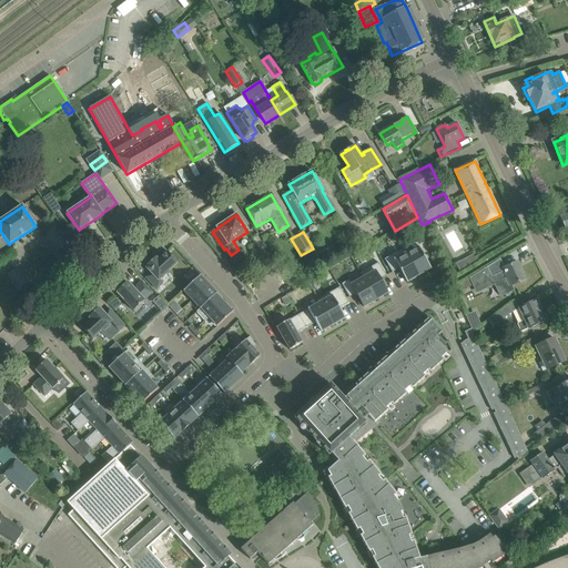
[(251,237),(261,252),(267,249),(257,233),(251,237)]
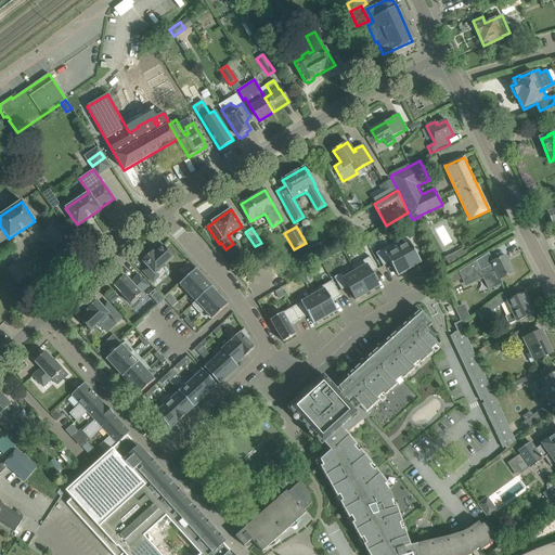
[(306,243),(306,242),(308,241),(309,240),(308,239),(302,228),(298,230),(306,243)]
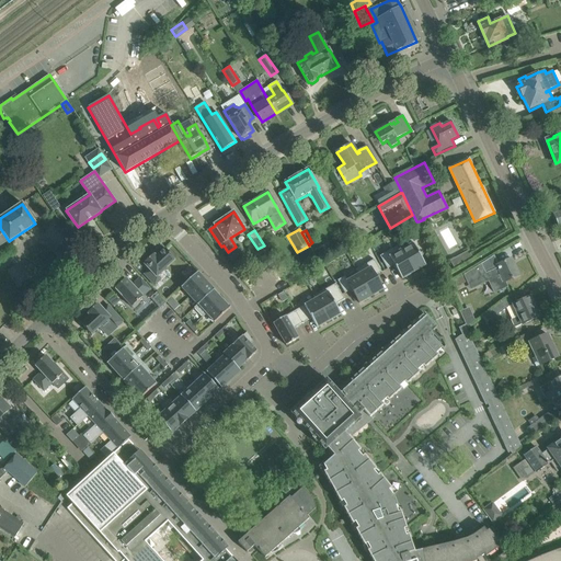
[(408,237),(411,244),(400,250),(413,273),(425,265),(420,256),(430,251),(418,231),(408,237)]
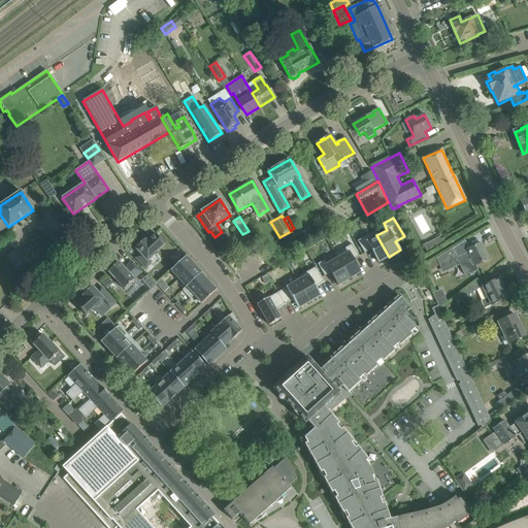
[(345,228),(333,235),(336,241),(349,234),(345,228)]
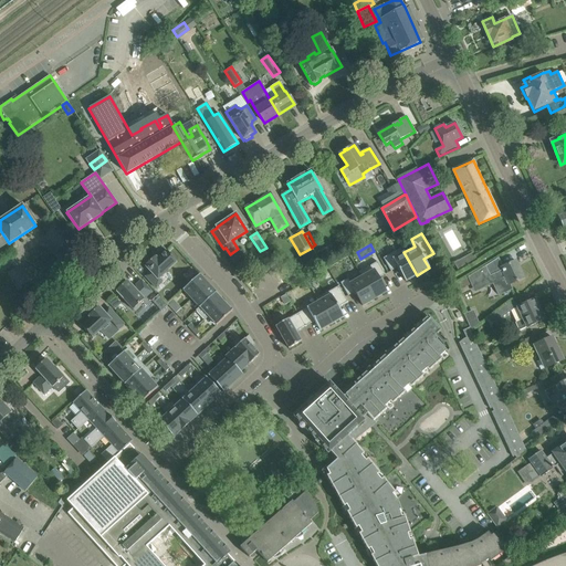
[(401,248),(384,259),(390,272),(397,268),(405,282),(417,275),(404,252),(401,248)]
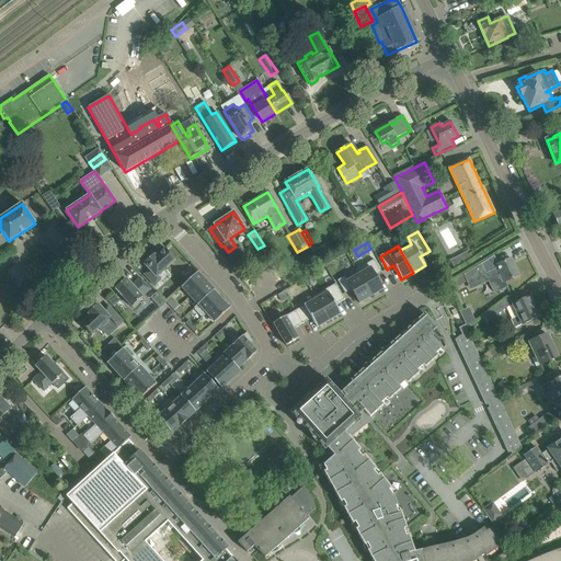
[(156,258),(153,254),(144,263),(149,270),(144,274),(155,286),(160,281),(158,277),(167,268),(165,267),(174,260),(164,249),(156,258)]
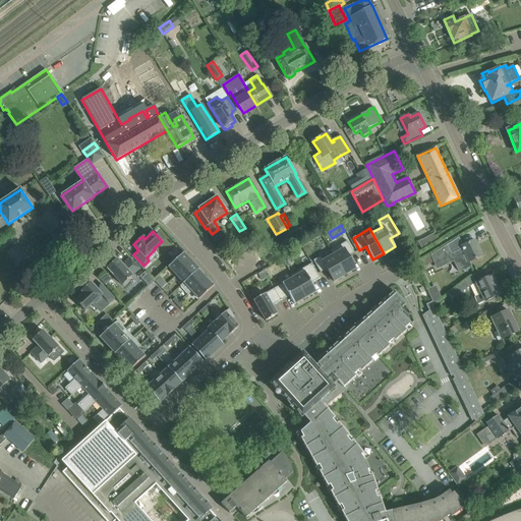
[(433,262),(436,266),(449,259),(451,263),(454,262),(459,273),(471,267),(469,263),(482,255),(474,240),(462,246),(458,238),(447,245),(430,255),(433,262)]
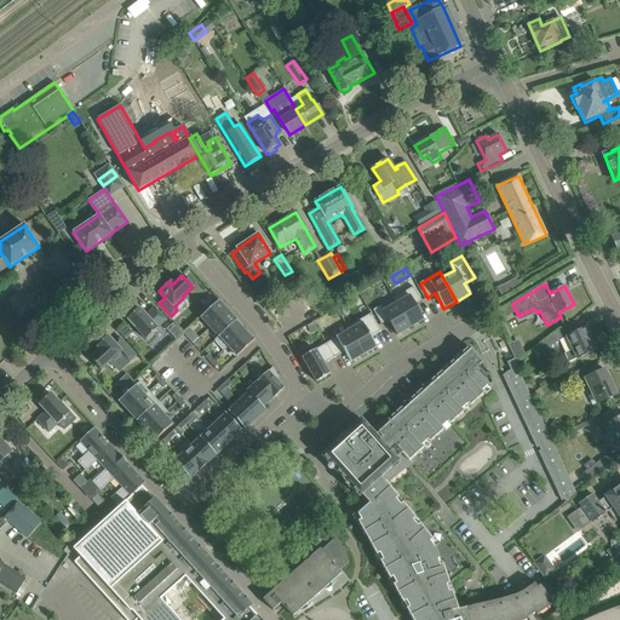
[(392,299),(396,304),(409,328),(424,320),(414,305),(422,302),(413,287),(392,299)]
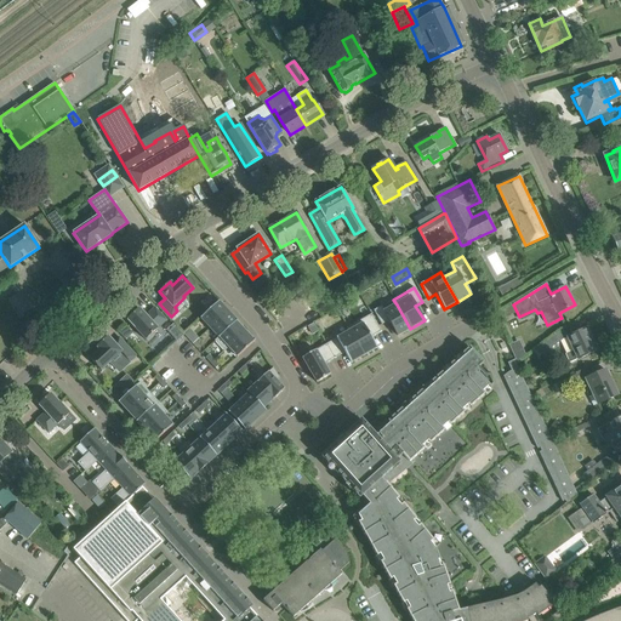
[(201,318),(210,328),(227,312),(218,302),(201,318)]
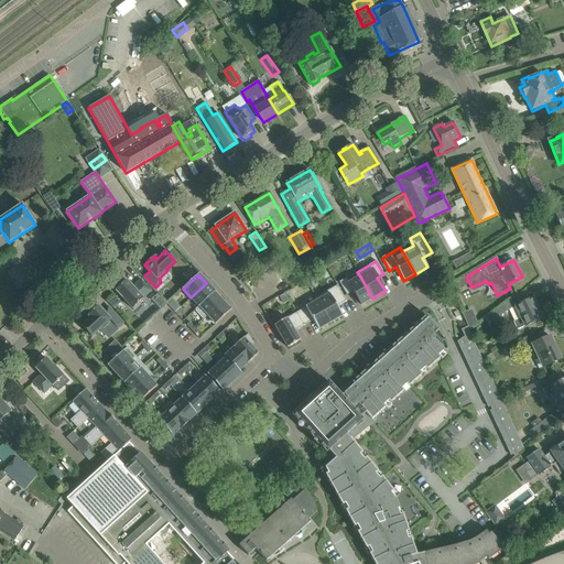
[(361,305),(372,299),(360,277),(349,282),(347,278),(339,282),(347,295),(354,291),(361,305)]
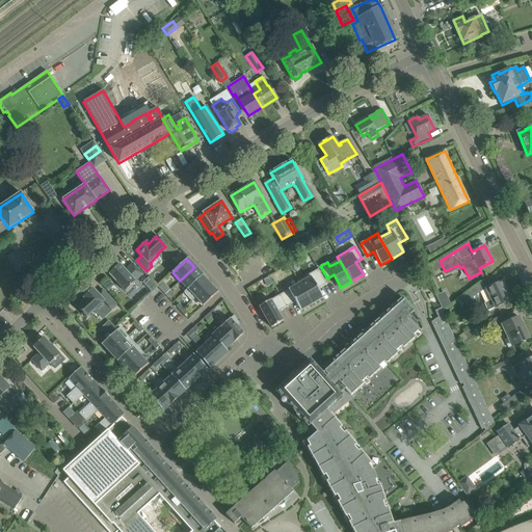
[(429,273),(443,267),(440,261),(427,268),(429,273)]
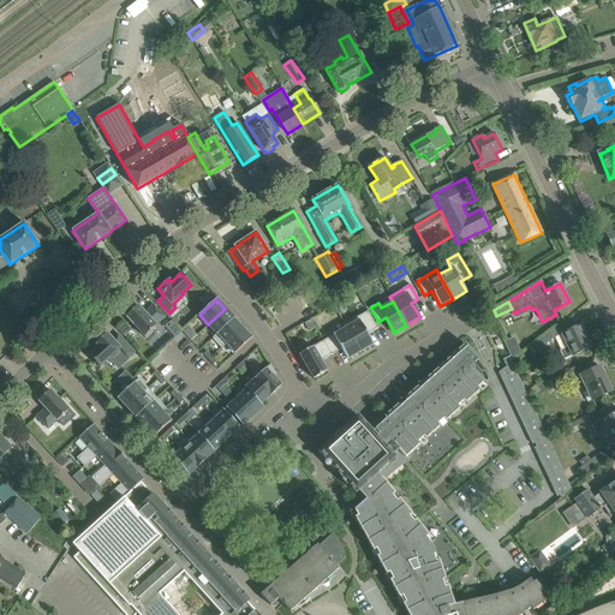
[(133,326),(144,336),(165,317),(154,304),(147,311),(149,312),(145,315),(138,305),(126,316),(135,326),(133,326)]
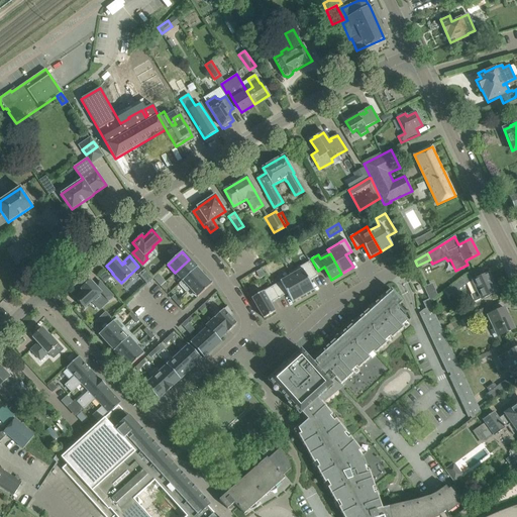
[(197,268),(189,260),(175,273),(182,281),(197,268)]
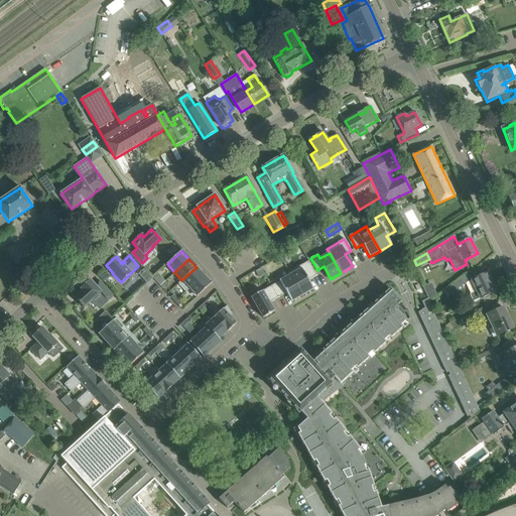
[(288,272),(290,275),(302,295),(313,289),(308,280),(316,275),(308,261),(288,272)]
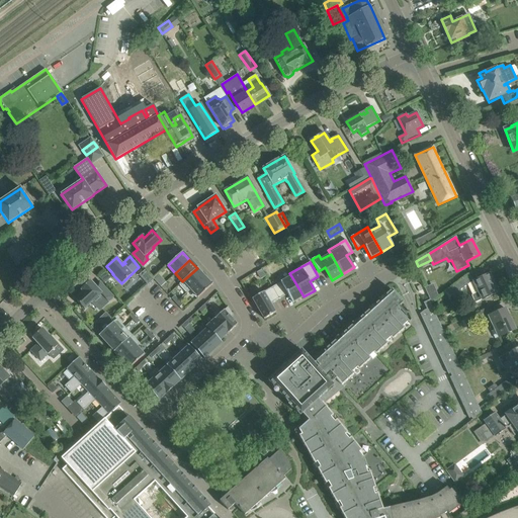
[(187,293),(190,290),(205,276),(197,268),(182,281),(179,284),(187,293)]
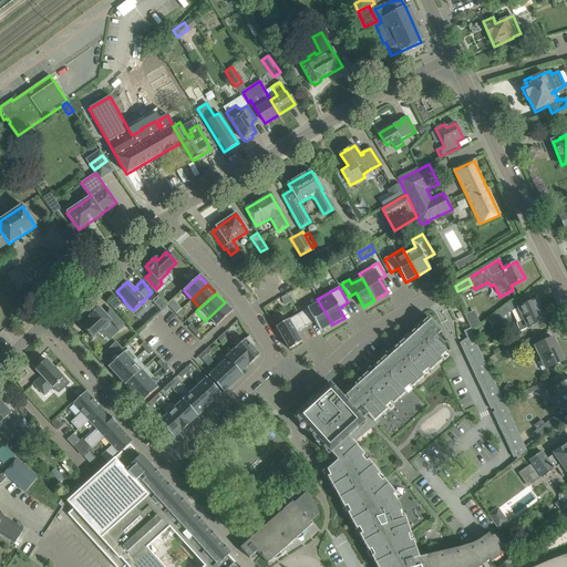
[(290,302),(286,295),(281,297),(286,305),(286,306),(290,302)]
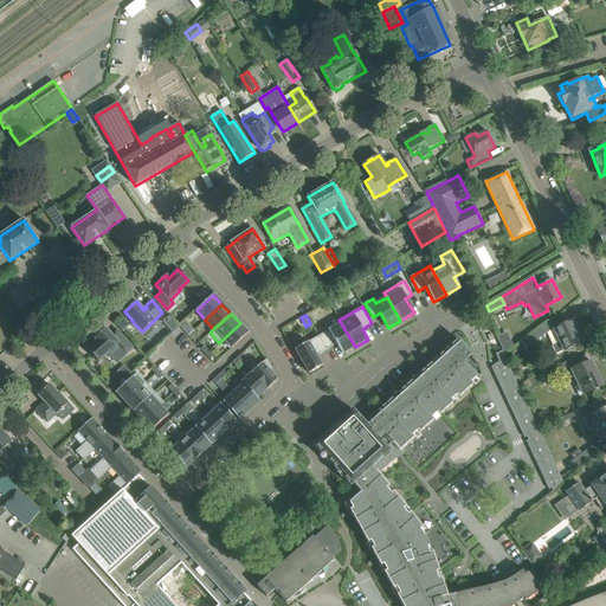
[(549,321),(522,341),(528,348),(554,329),(549,321)]
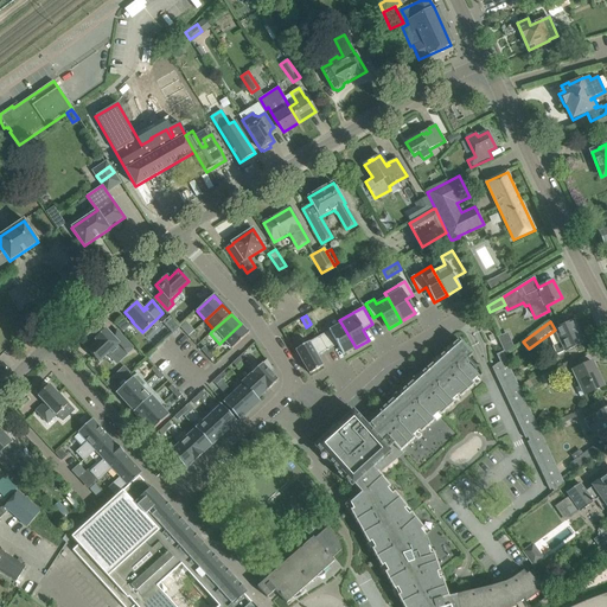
[(555,330),(561,342),(553,345),(553,347),(556,355),(557,355),(583,343),(573,321),(555,330)]
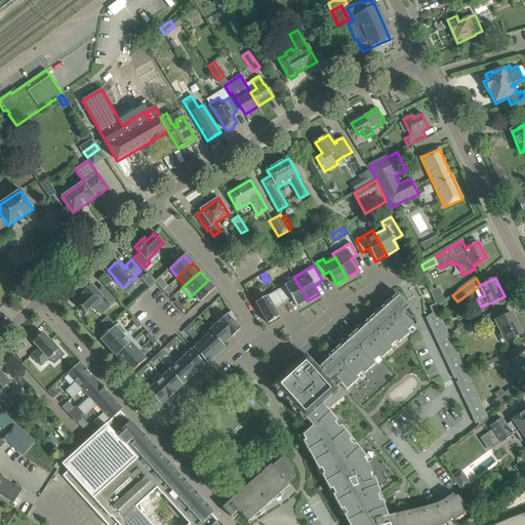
[(201,303),(215,288),(208,280),(193,294),(201,303)]
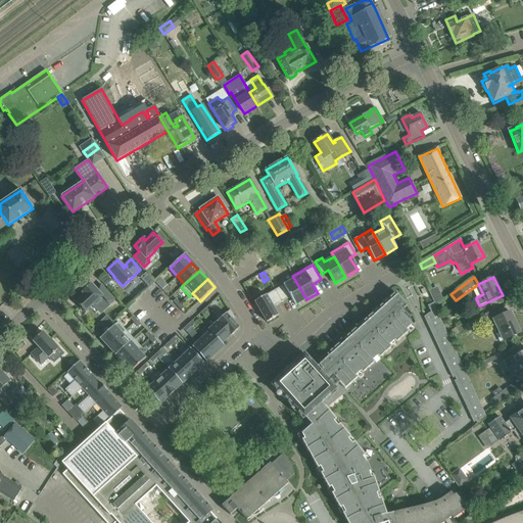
[(275,290),(282,302),(290,297),(295,305),(306,299),(294,279),(283,285),(284,285),(275,290)]
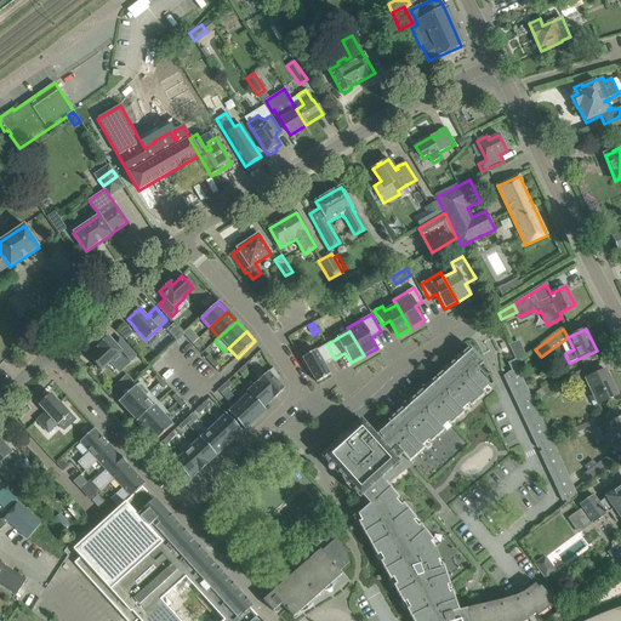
[(97,347),(100,351),(90,359),(101,370),(110,362),(112,363),(121,353),(130,362),(136,355),(120,337),(114,343),(108,337),(97,347)]
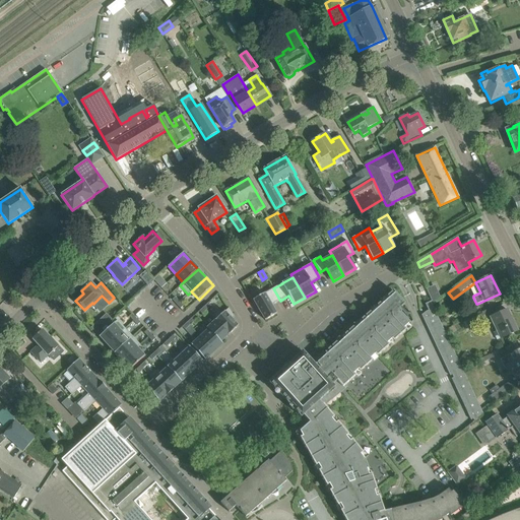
[(271,306),(280,301),(273,288),(253,300),(265,320),(276,314),(271,306)]
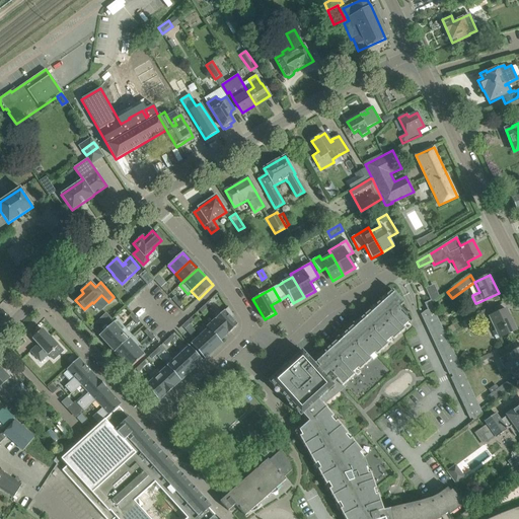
[(314,365),(302,351),(269,381),(300,416),(302,415),(309,422),(299,431),(302,436),(299,437),(315,465),(317,463),(320,468),(317,470),(326,485),(328,484),(331,489),(328,490),(337,505),(340,504),(342,509),(340,510),(345,518),(391,518),(391,516),(390,509),(383,511),(378,495),(375,495),(373,490),(376,489),(370,473),(368,474),(366,468),(367,467),(364,458),(360,454),(362,452),(351,439),(349,441),(346,436),(348,435),(337,422),(335,423),(331,419),(334,417),(324,405),(346,388),(343,385),(355,375),(353,373),(357,369),(359,371),(371,360),(370,358),(374,354),(376,356),(388,345),(386,343),(391,339),(392,341),(405,329),(403,327),(408,323),(410,325),(411,324),(399,312),(400,311),(398,309),(404,303),(392,290),(385,297),(386,299),(382,303),(380,301),(374,307),(376,309),(372,312),(370,310),(358,322),(359,324),(355,327),(353,325),(341,338),(343,340),(338,343),(337,341),(323,353),(322,352),(315,358),(317,361),(314,365)]
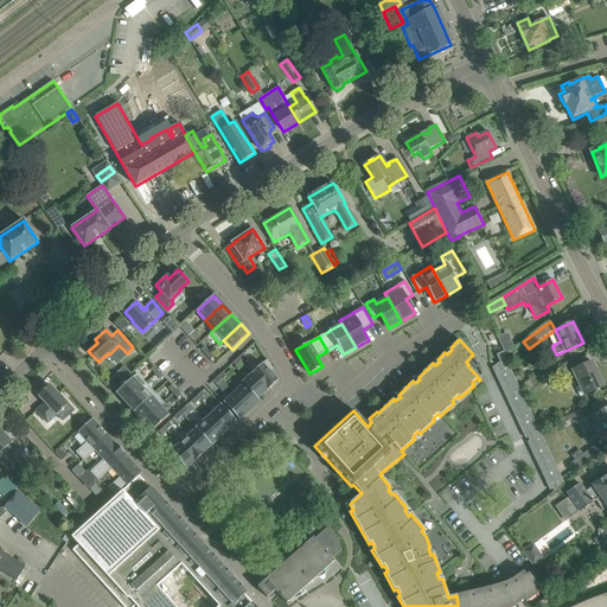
[(505,357),(503,351),(503,352),(496,355),(500,363),(497,364),(492,368),(493,370),(525,439),(528,438),(529,441),(526,442),(549,490),(551,489),(554,491),(557,490),(566,486),(564,484),(558,472),(536,427),(505,357)]
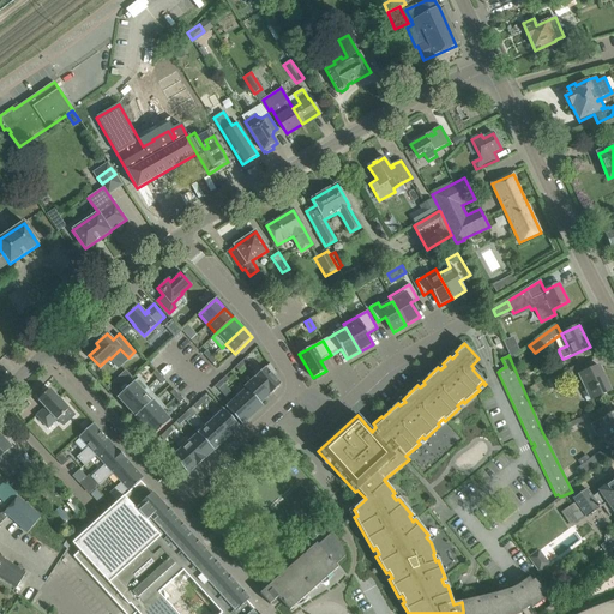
[(254,378),(270,396),(281,385),(274,377),(277,374),(270,363),(265,368),(254,378)]
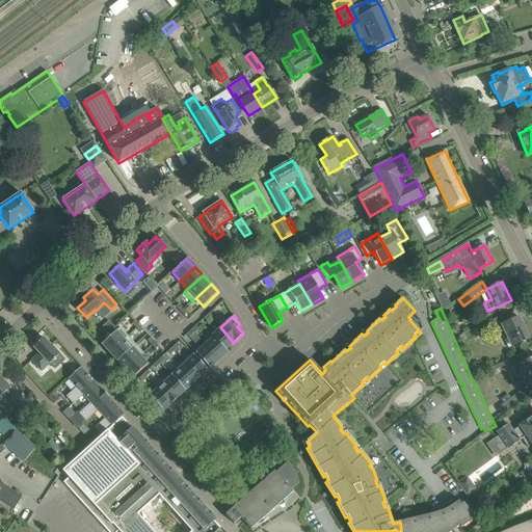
[(502,324),(508,339),(505,340),(508,347),(511,346),(512,347),(529,339),(519,317),(502,324)]
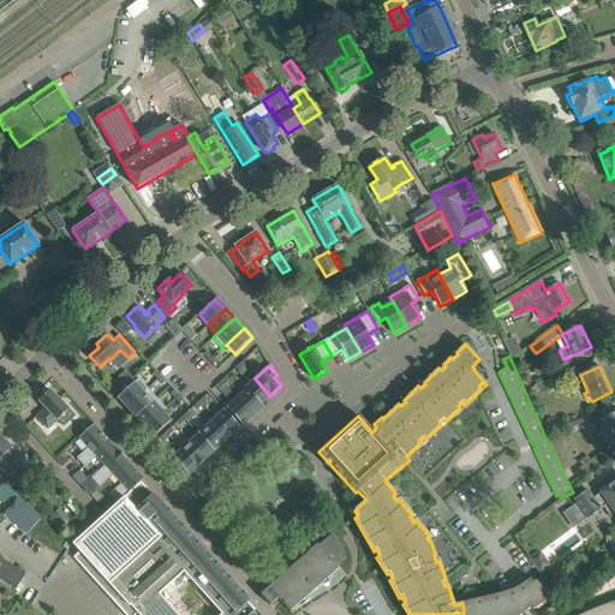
[(574,378),(571,371),(554,378),(557,387),(574,378)]
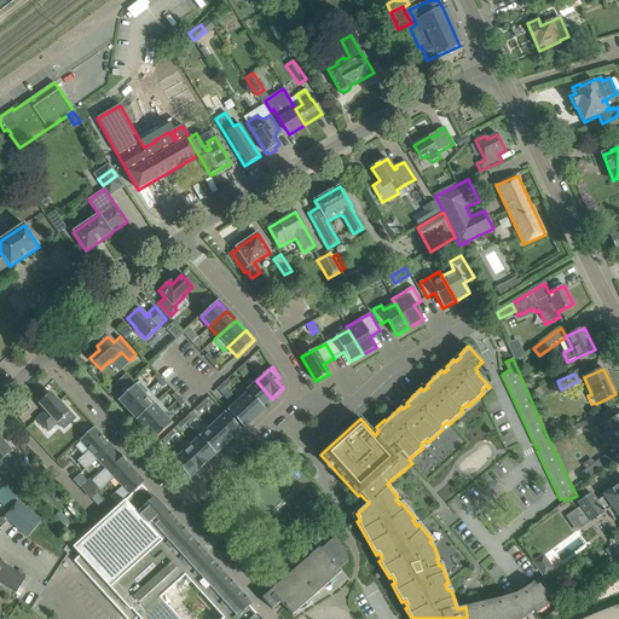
[(119,401),(127,411),(149,391),(139,381),(119,401)]
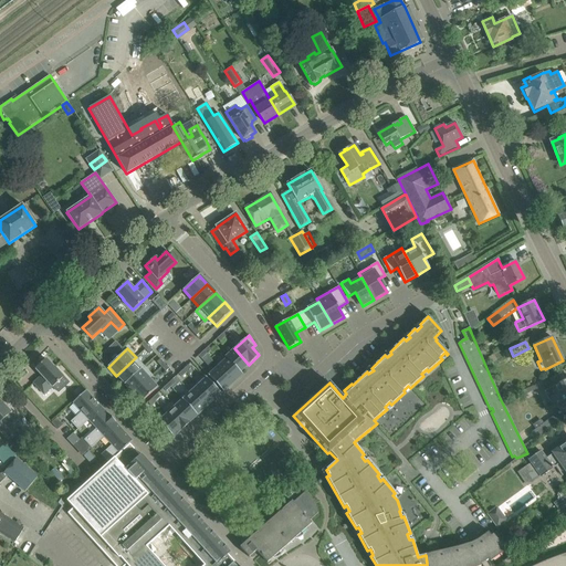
[(249,365),(234,348),(226,356),(240,373),(249,365)]
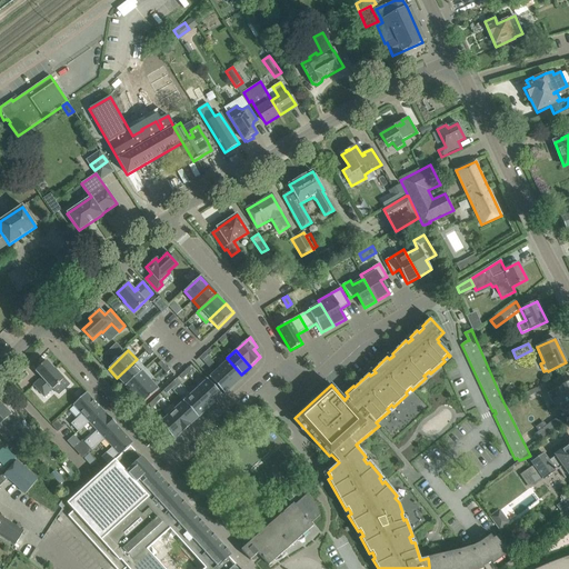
[(217,368),(219,370),(233,386),(243,376),(241,375),(227,358),(217,368)]
